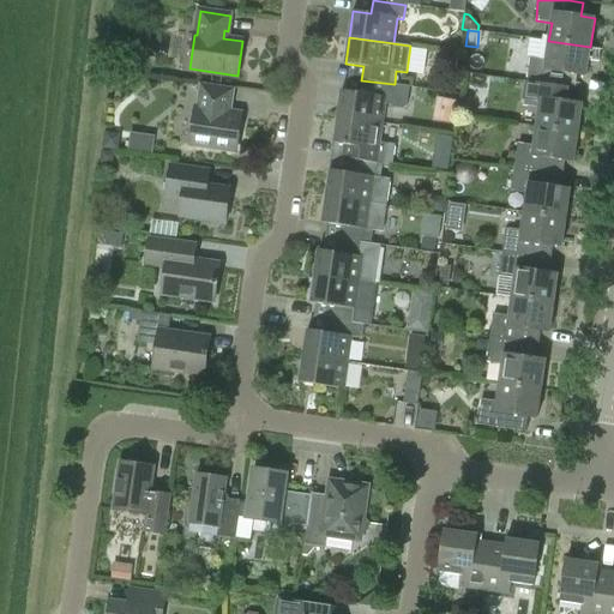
[(530,58),(527,82),(571,89),(572,74),(587,77),(590,47),(548,41),(546,60),(530,58)]
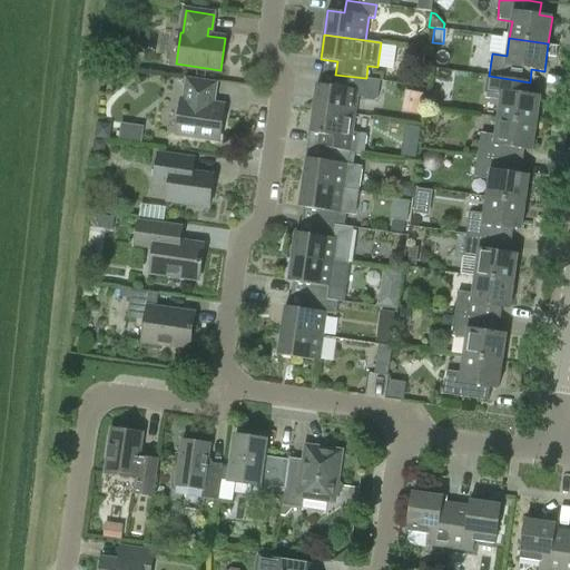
[(334,87),(317,85),(314,109),(355,115),(357,96),(363,96),(365,99),(375,100),(379,98),(381,80),(366,78),(365,78),(335,75),(334,87)]
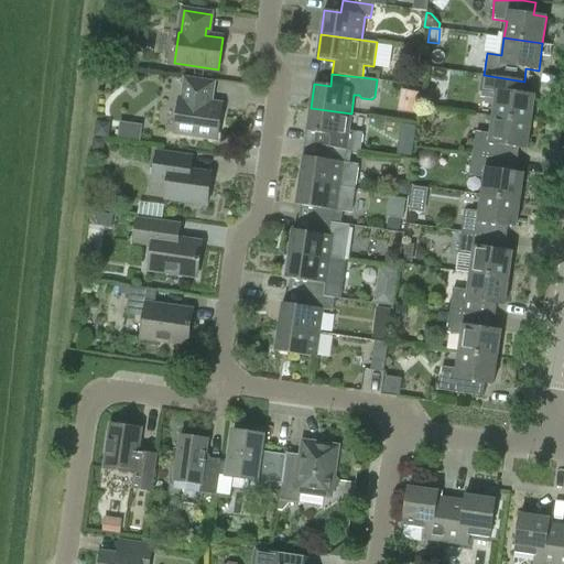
[(480,97),(495,99),(492,117),(531,122),(534,96),(522,94),(524,82),(484,75),(480,97)]
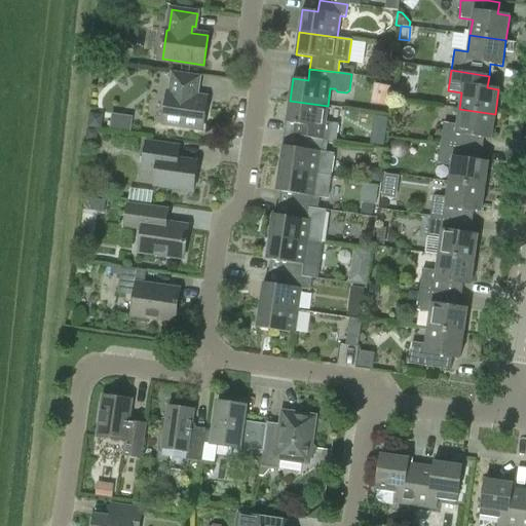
[(172,72),(168,91),(167,91),(163,124),(202,129),(207,98),(195,96),(196,90),(198,90),(200,76),(172,72)]
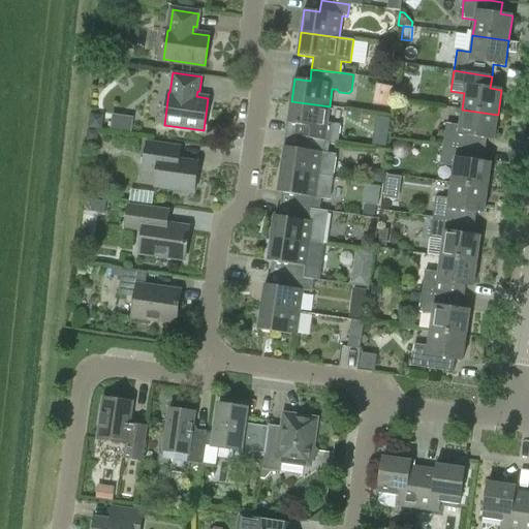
[(378,83),(374,101),(391,105),(395,87),(378,83)]
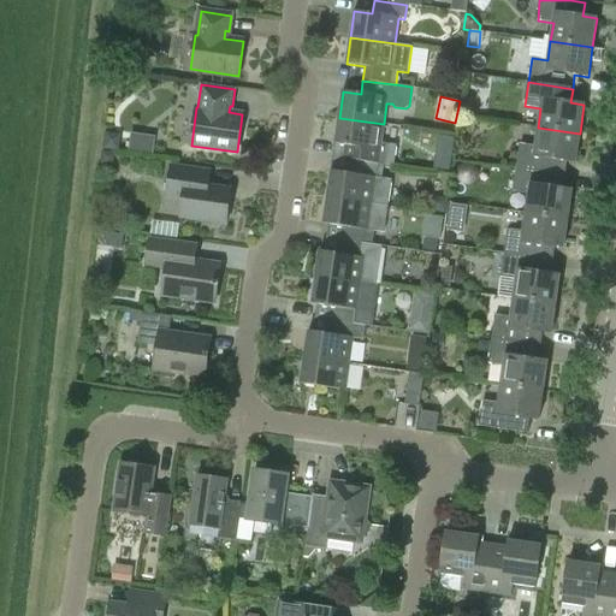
[(384,165),(394,166),(397,146),(381,143),(384,124),(339,118),(336,144),(348,146),(345,160),(351,160),(384,165)]
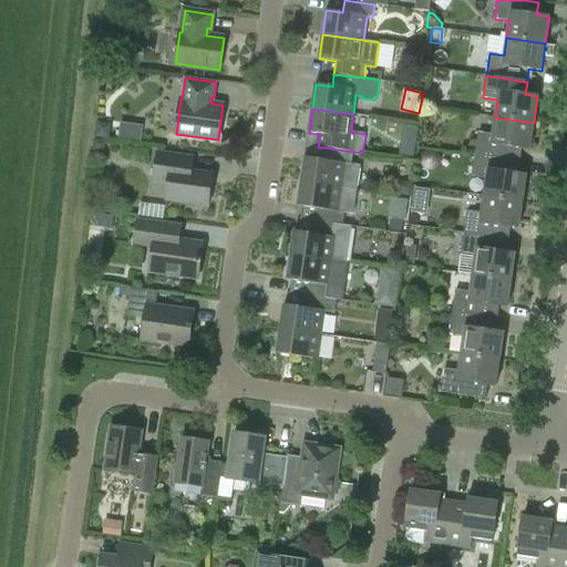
[(493,134),(478,133),(475,155),(516,161),(517,148),(529,151),(534,123),(495,117),(493,134)]
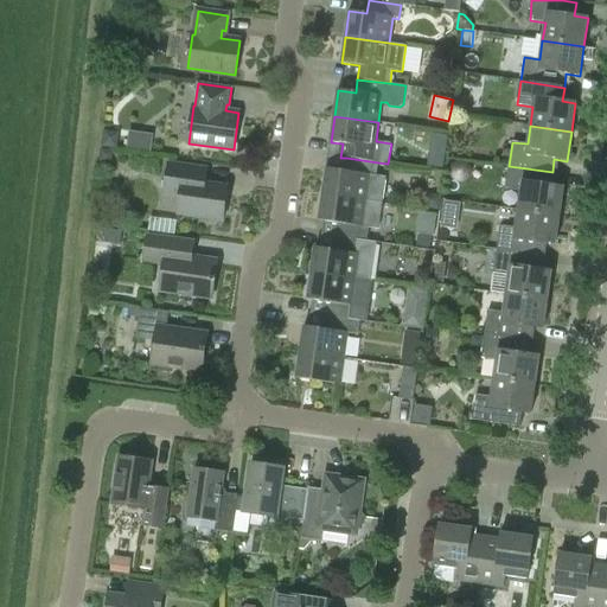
[(127,142),(149,146),(152,133),(128,129),(127,142)]
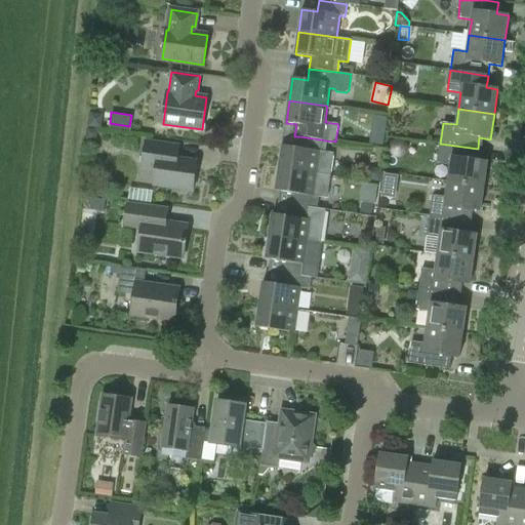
[(103,117),(89,116),(87,129),(101,131),(103,117)]
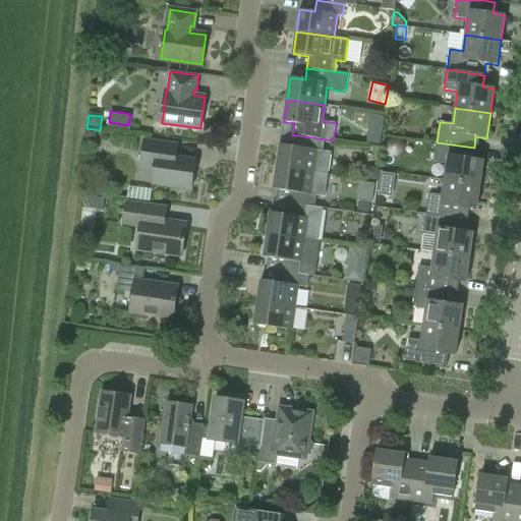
[(297,135),(295,147),(280,145),(277,167),(329,174),(332,151),(323,150),(325,139),(297,135)]
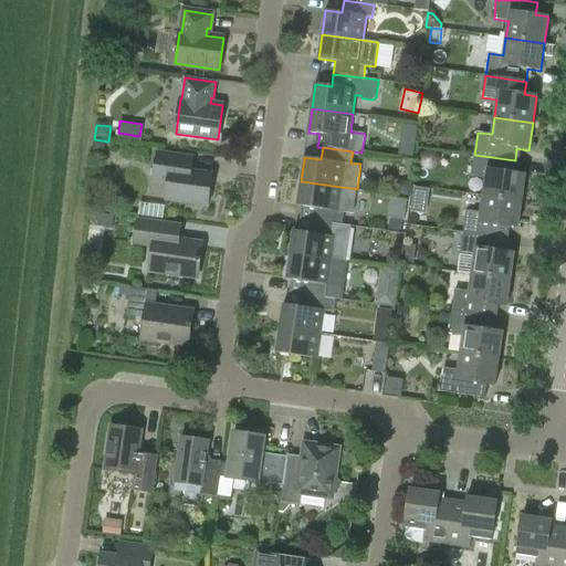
[(208,206),(212,174),(191,171),(192,157),(157,153),(153,180),(168,182),(166,199),(208,206)]
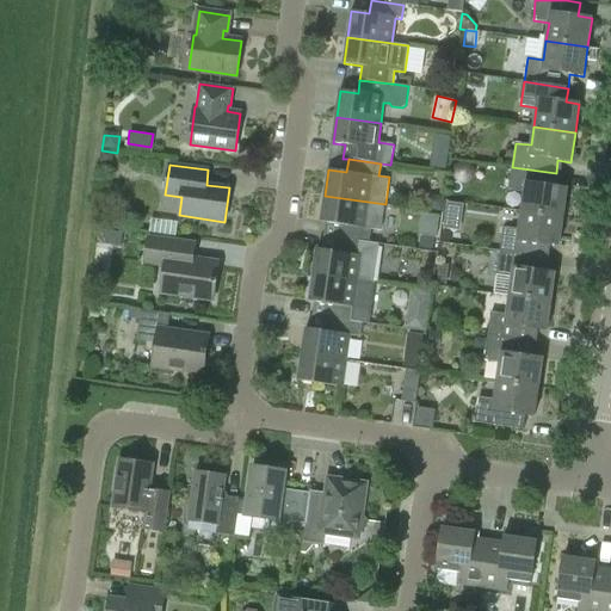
[(508,190),(524,192),(522,211),(563,217),(567,189),(554,186),(556,173),(512,167),(508,190)]
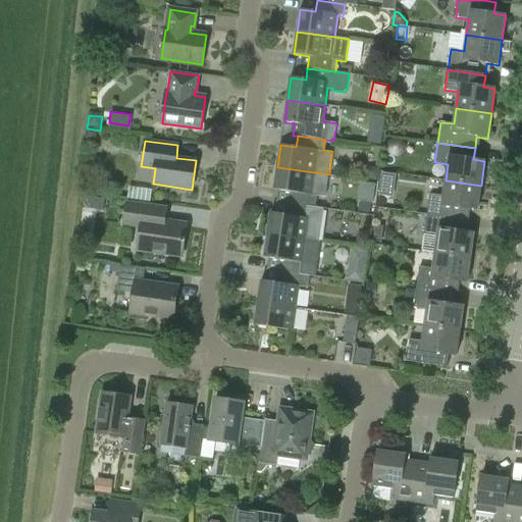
[(274,190),(290,192),(288,204),(315,207),(316,207),(317,196),(326,197),(329,174),(277,167),(274,190)]
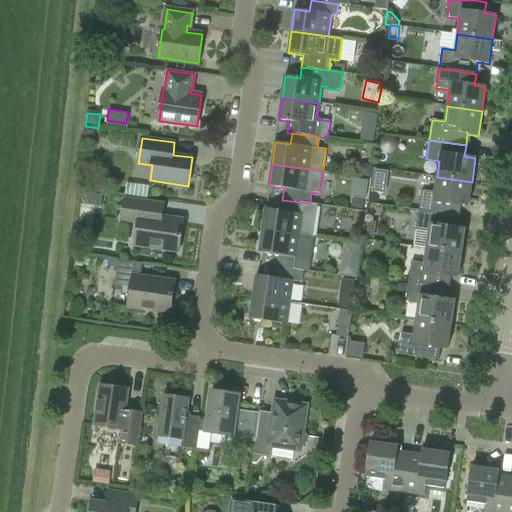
[(384,192),(388,169),(374,166),(370,189),(384,192)]
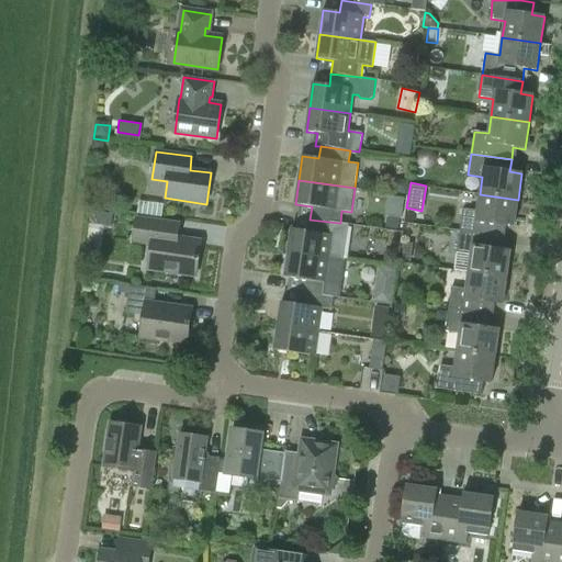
[(384,225),(400,227),(404,197),(389,194),(384,225)]
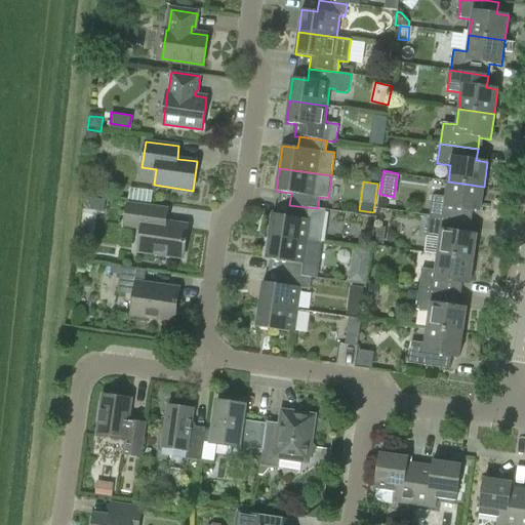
[(446,197),(433,196),(430,216),(467,221),(469,210),(480,211),(484,187),(448,182),(446,197)]
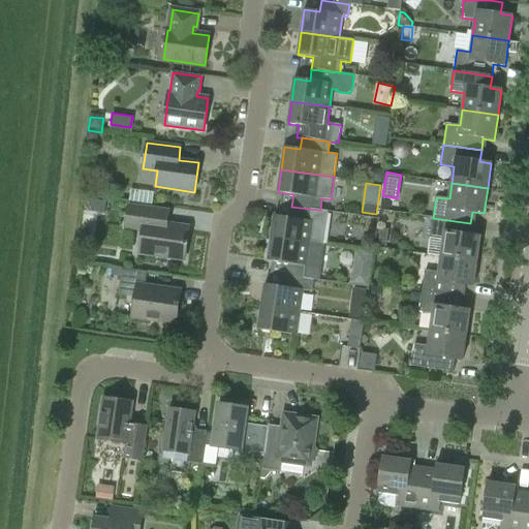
[(130,198),(152,199),(152,191),(131,190),(130,198)]
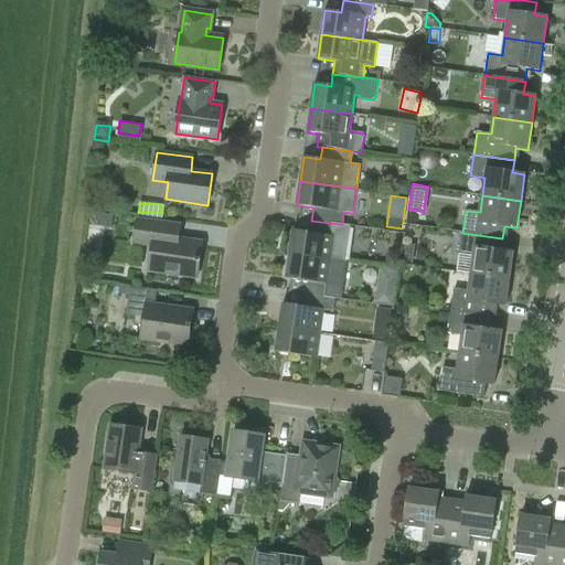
[(149,272),(198,278),(202,243),(164,237),(167,224),(138,220),(135,243),(152,246),(149,272)]
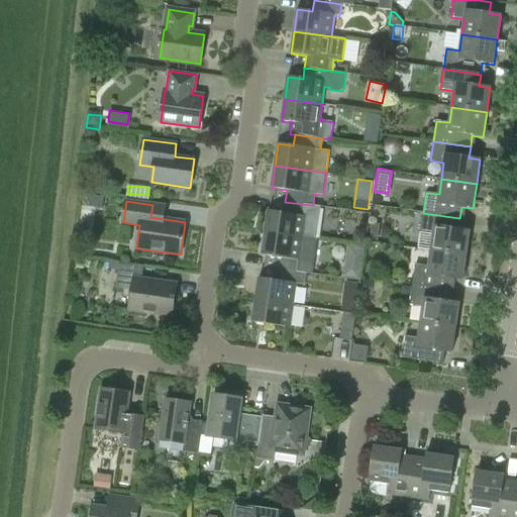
[(284,213),(269,211),(266,233),(318,240),(318,239),(316,239),(321,206),(313,205),(312,205),(285,202),(284,213)]
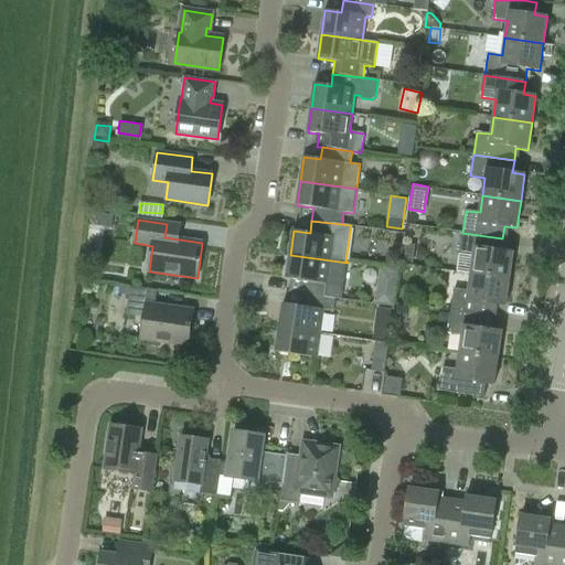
[(459,255),(473,256),(471,274),(510,279),(513,253),(501,251),(502,238),(462,233),(459,255)]
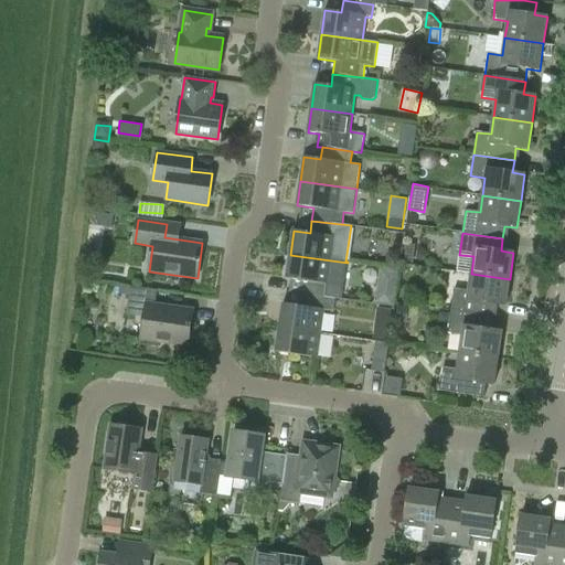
[(412,260),(414,249),(405,248),(403,259),(412,260)]
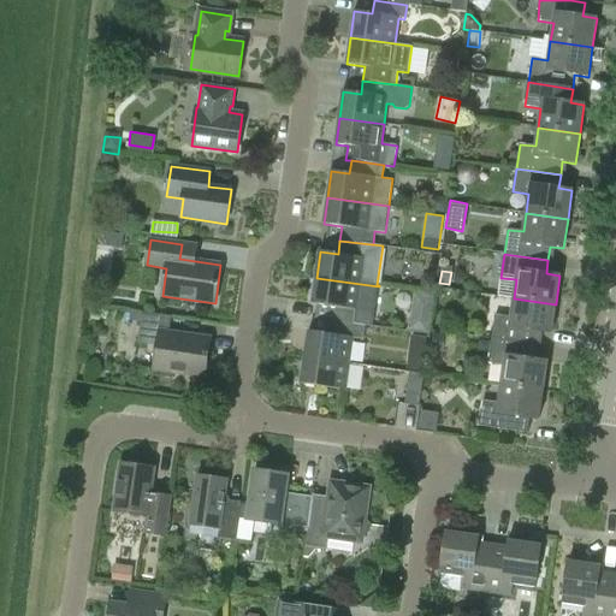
[(420,291),(436,294),(437,278),(422,276),(420,291)]
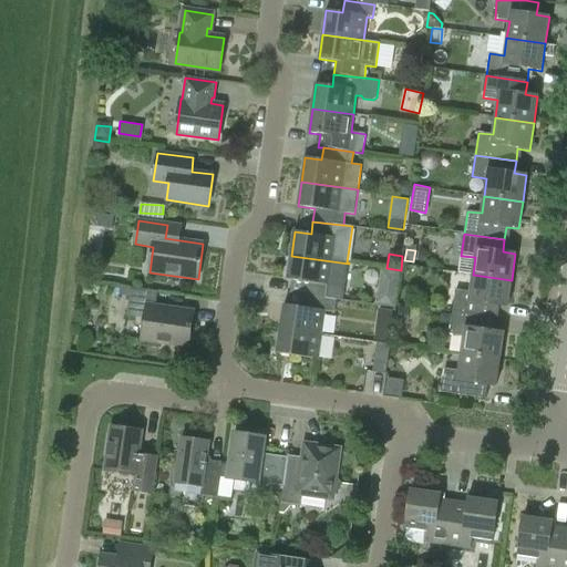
[(287,280),(305,282),(302,295),(337,299),(343,300),(349,264),(291,256),(287,280)]
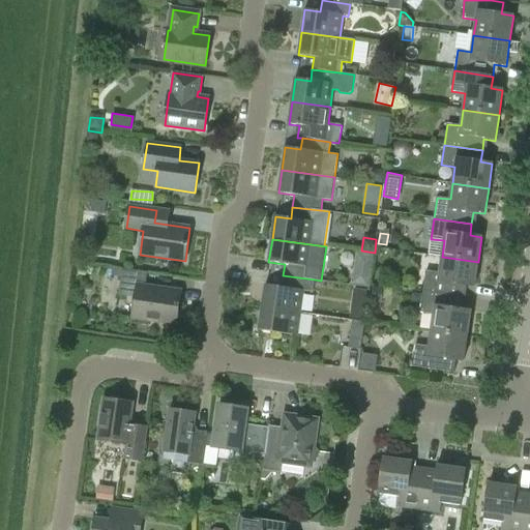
[(439,273),(425,271),(423,292),(461,297),(463,286),(474,288),(478,262),(442,257),(439,273)]
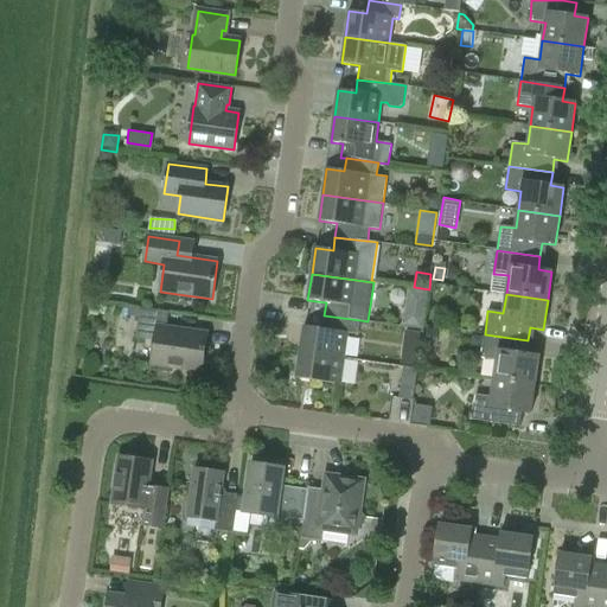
[(202,370),(208,334),(167,328),(170,312),(129,306),(128,315),(139,318),(135,338),(155,340),(152,363),(202,370)]
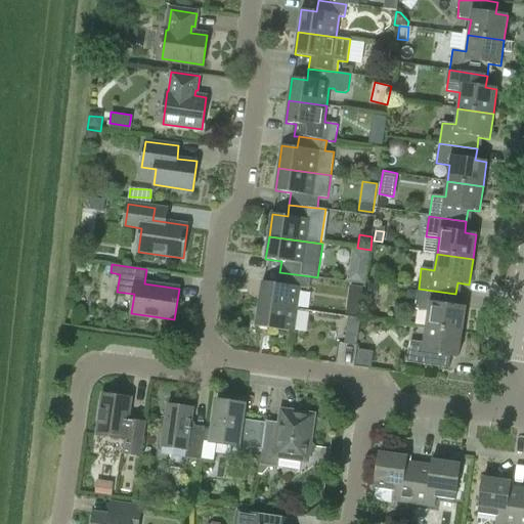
[(300,288),(309,289),(311,276),(279,272),(277,284),(262,281),(259,304),(297,309),(300,288)]
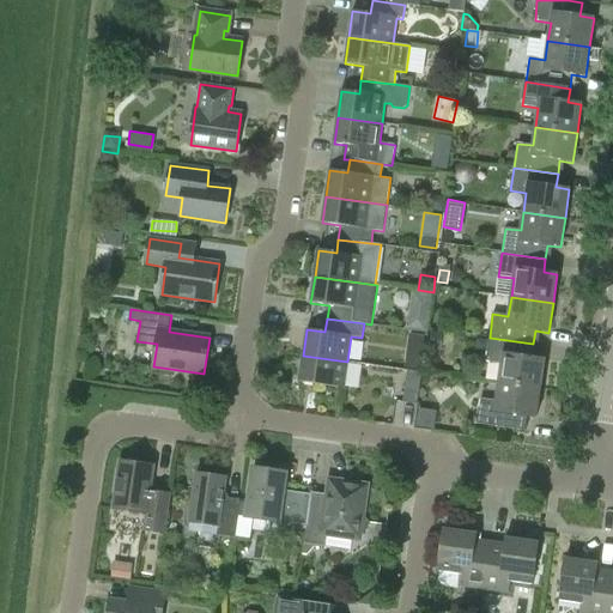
[(441,350),(443,332),(431,331),(429,347),(441,350)]
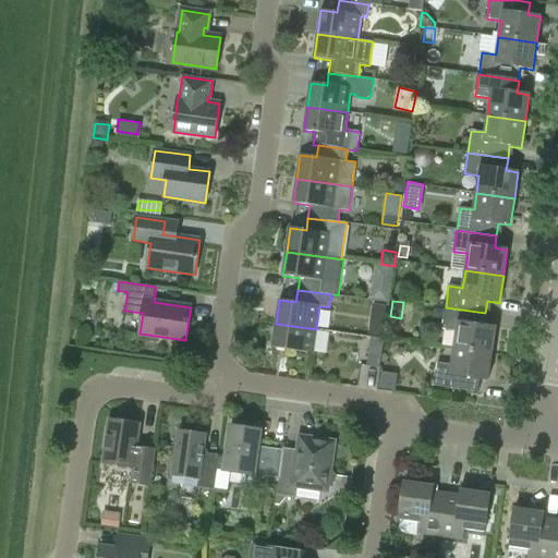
[(372,304),(371,319),(373,319),(385,320),(386,308),(387,305),(372,304)]
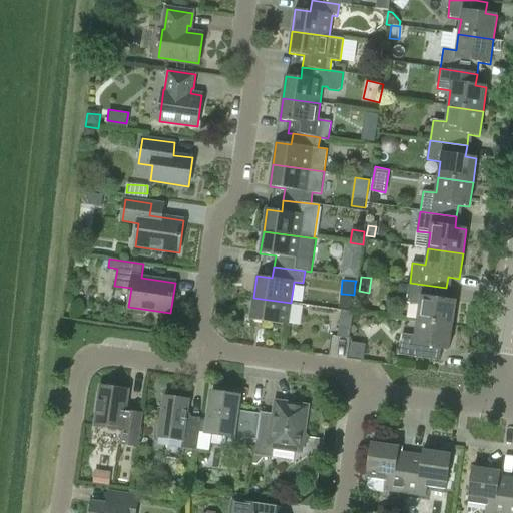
[(407,303),(420,305),(417,321),(452,326),(456,301),(445,300),(446,288),(410,283),(407,303)]
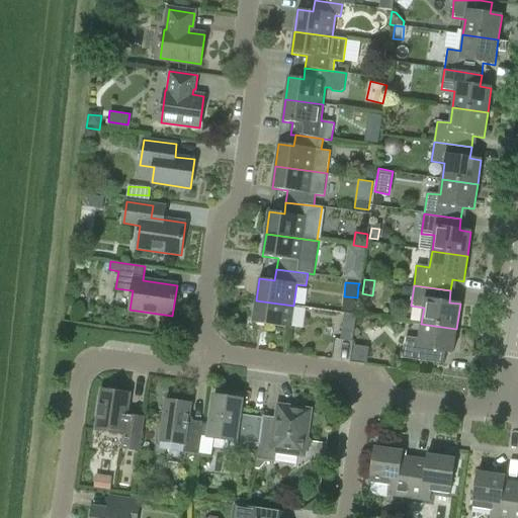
[(253,323),(290,328),(293,306),(256,300),(253,323)]
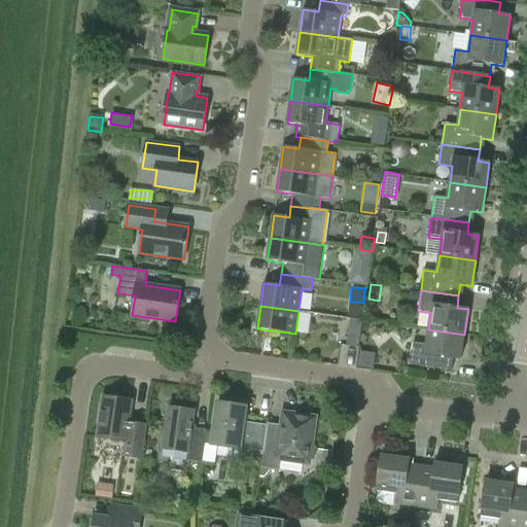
[(358,348),(362,320),(350,319),(346,346),(358,348)]
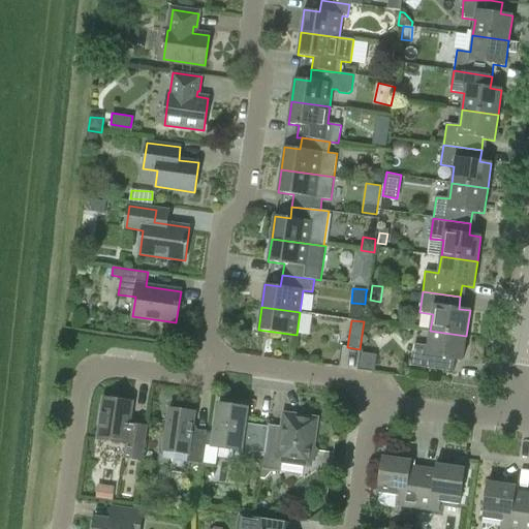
[(411,366),(449,371),(452,359),(463,361),(466,336),(430,331),(428,346),(414,345),(411,366)]
